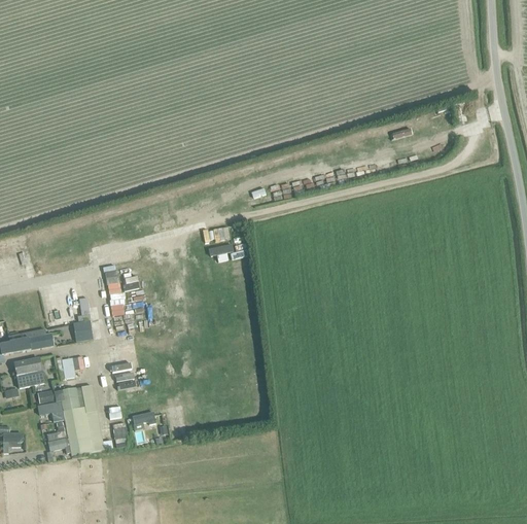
[(283,195),(279,183),(270,186),(273,198),(283,195)]
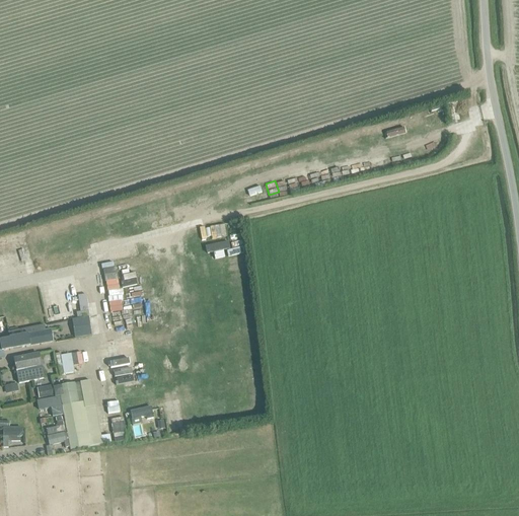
[(88,313),(83,314),(72,316),(74,336),(91,333),(88,313)]
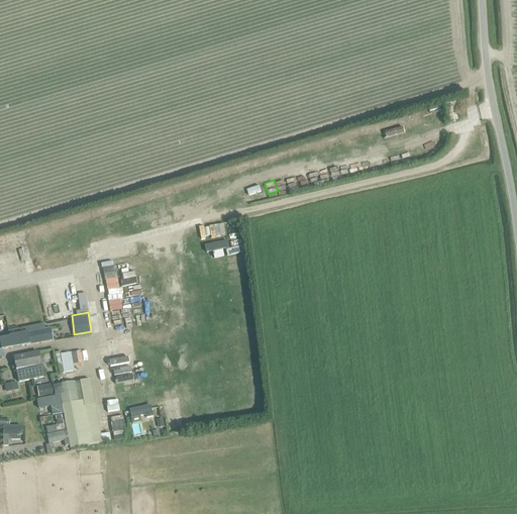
[(9,334),(0,335),(0,342),(1,346),(3,346),(49,338),(53,337),(50,324),(44,325),(43,321),(25,324),(26,330),(9,333),(9,334)]
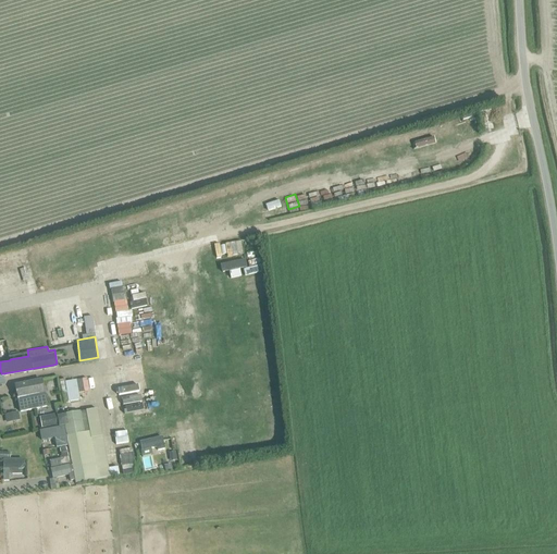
[(41,378),(14,383),(20,409),(47,404),(41,378)]
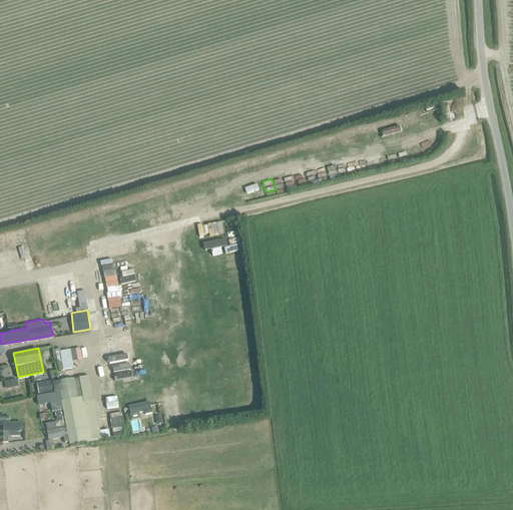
[(125,355),(128,369),(124,370),(125,374),(129,374),(130,378),(138,376),(134,353),(125,355)]
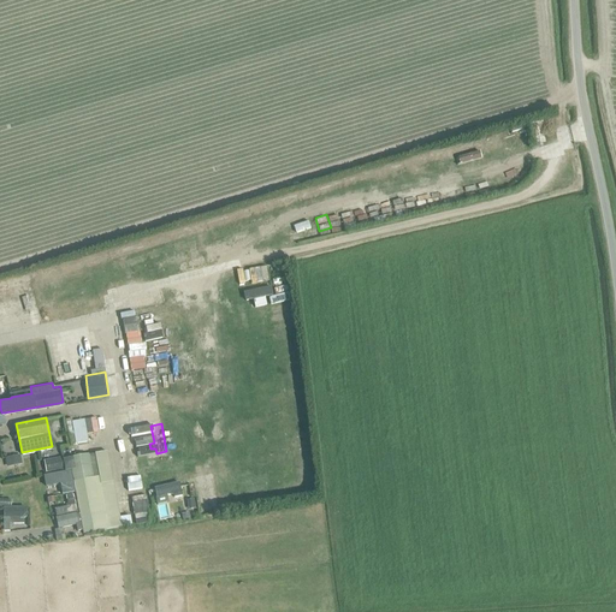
[(80,510),(81,520),(83,530),(122,524),(107,447),(70,455),(71,467),(76,491),(78,505),(80,510)]
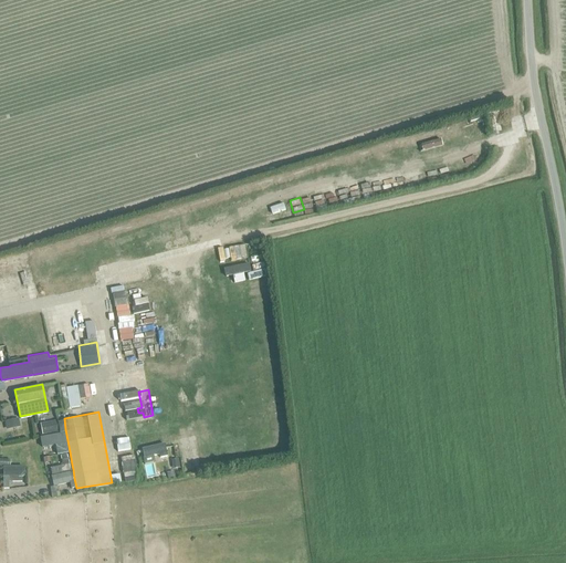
[(4,418),(6,427),(20,424),(19,415),(4,418)]
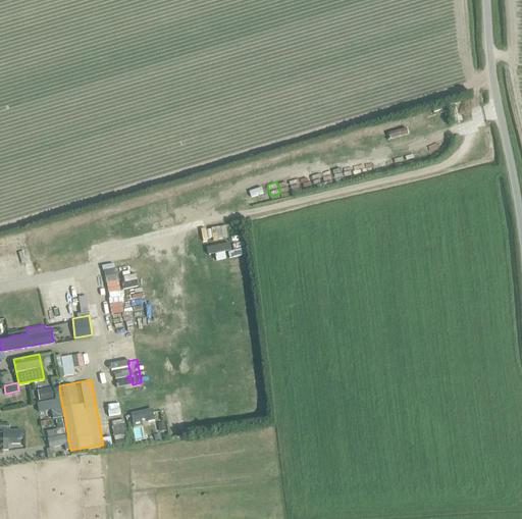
[(55,397),(60,396),(59,385),(53,386),(53,384),(37,387),(39,399),(54,396),(55,397)]
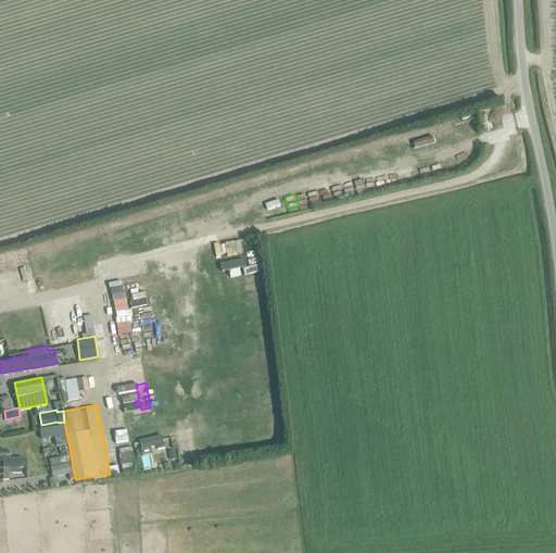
[(39,427),(41,437),(53,435),(64,432),(65,432),(64,423),(39,427)]
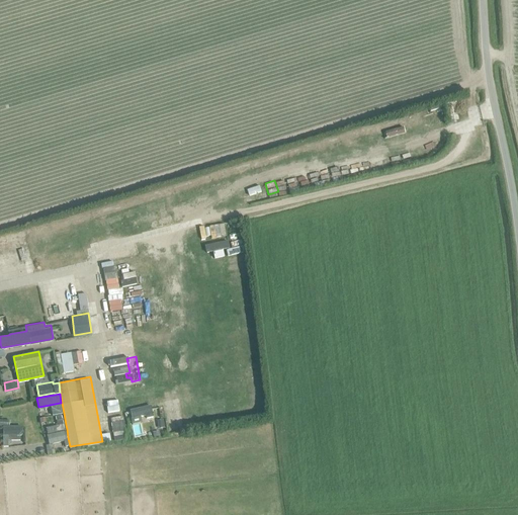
[(62,412),(60,403),(50,405),(52,414),(62,412)]
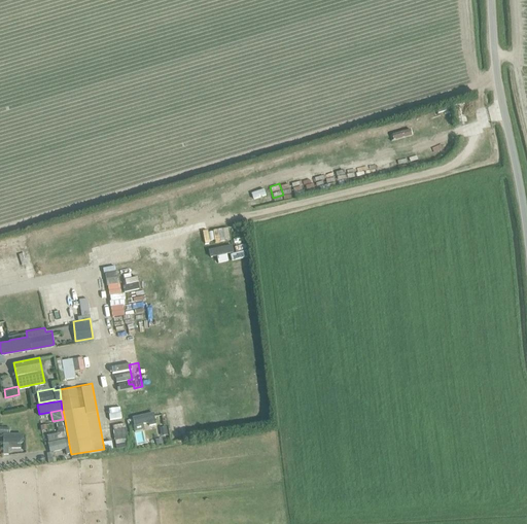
[(132,417),(133,424),(145,421),(146,424),(149,423),(149,420),(154,419),(152,412),(132,417)]
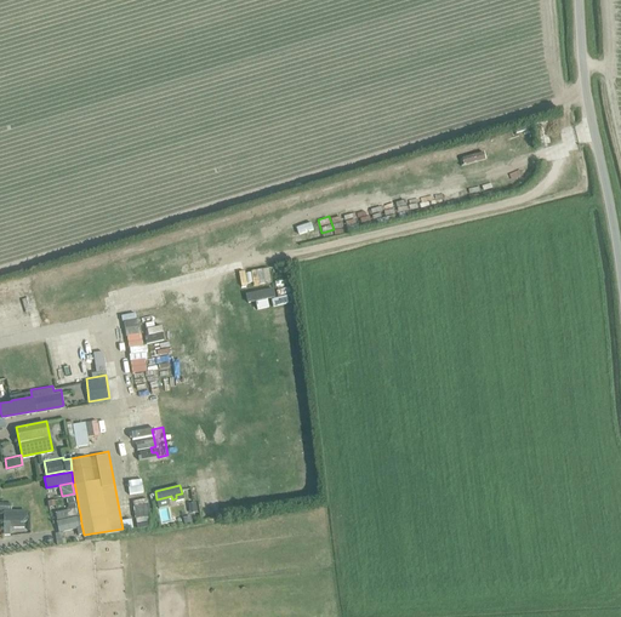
[(77,510),(79,509),(77,495),(66,497),(68,507),(55,509),(56,518),(78,513),(77,510)]
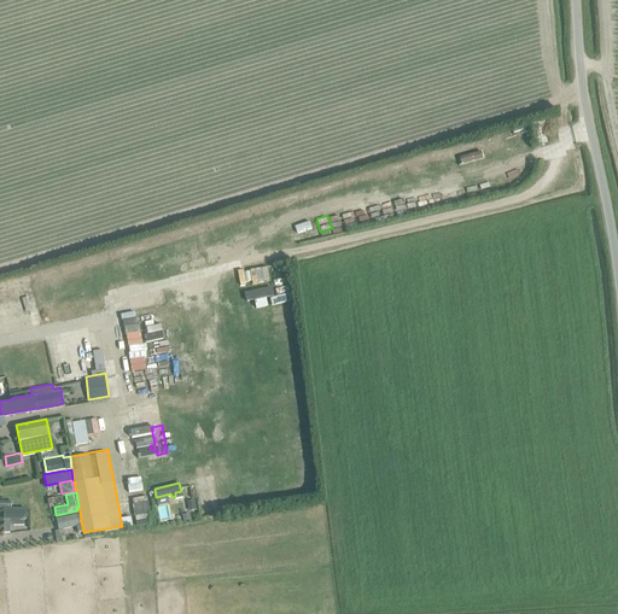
[(133,495),(136,522),(150,520),(149,515),(150,515),(147,493),(133,495)]
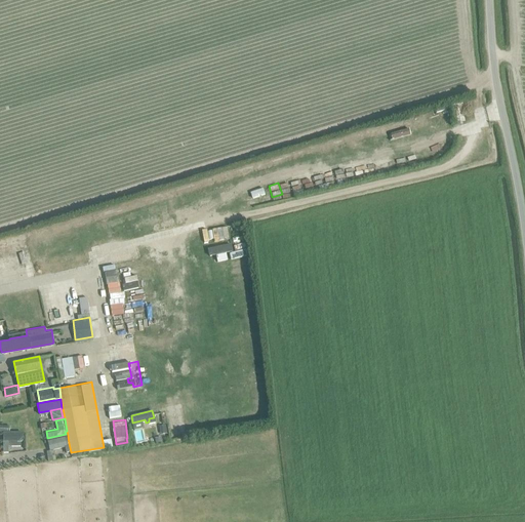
[(9,430),(3,430),(3,439),(3,450),(8,450),(8,444),(8,439),(21,439),(23,439),(23,430),(9,430)]
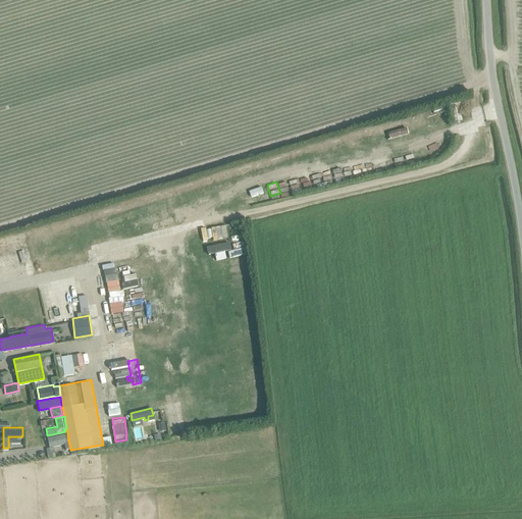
[(66,442),(68,440),(67,432),(64,433),(64,432),(47,436),(49,447),(66,443),(66,442)]
